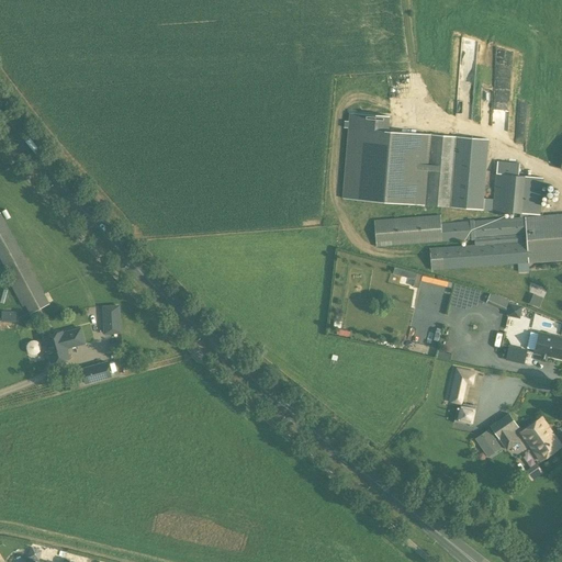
[(343,199),(424,205),(429,135),(389,133),(390,116),(349,113),(343,199)]
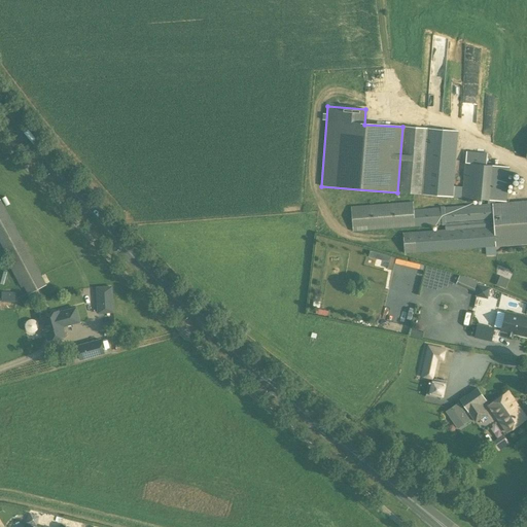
[(456,131),(402,127),(397,192),(421,195),(452,198),(462,198),(505,201),(507,167),(486,165),(487,153),(465,151),(465,163),(464,163),(463,186),(453,186),(456,131)]
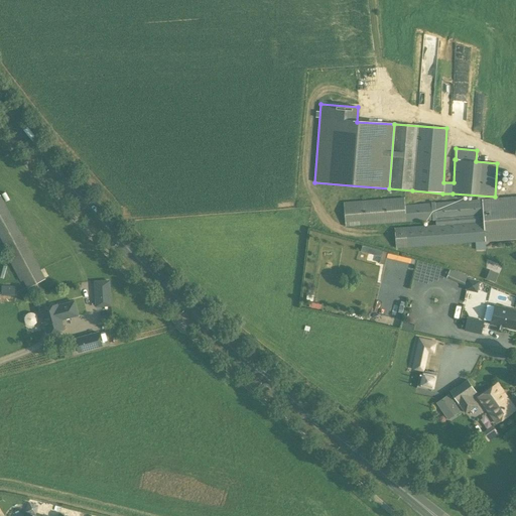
[(0,196),(0,195),(0,237),(27,288),(45,279),(0,196)]
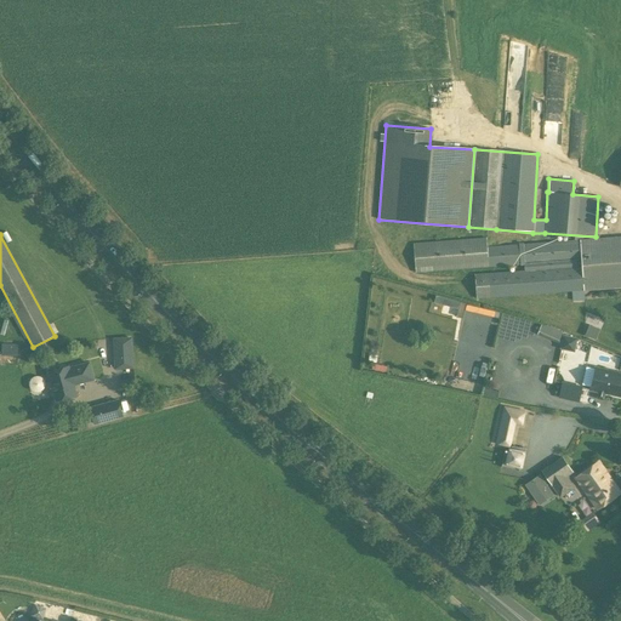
[(416,273),(524,263),(524,271),(489,275),(474,275),(477,298),(490,297),(573,291),(573,302),(584,301),(584,291),(620,288),(620,237),(580,240),(522,244),(486,246),(486,238),(414,243),(416,273)]
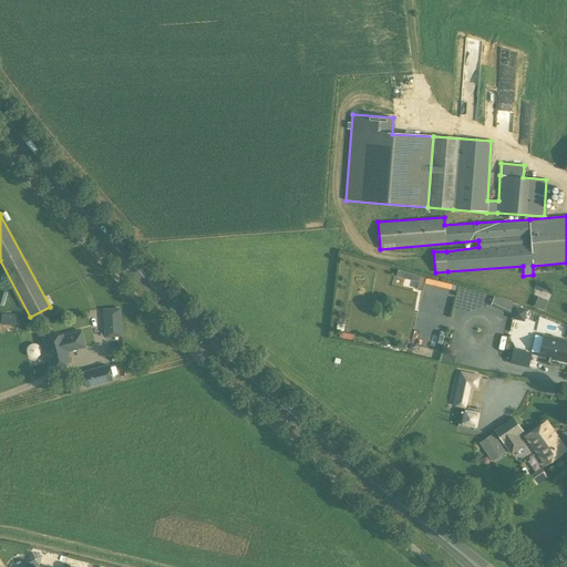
[(491,305),(509,313),(514,303),(495,295),(491,305)]
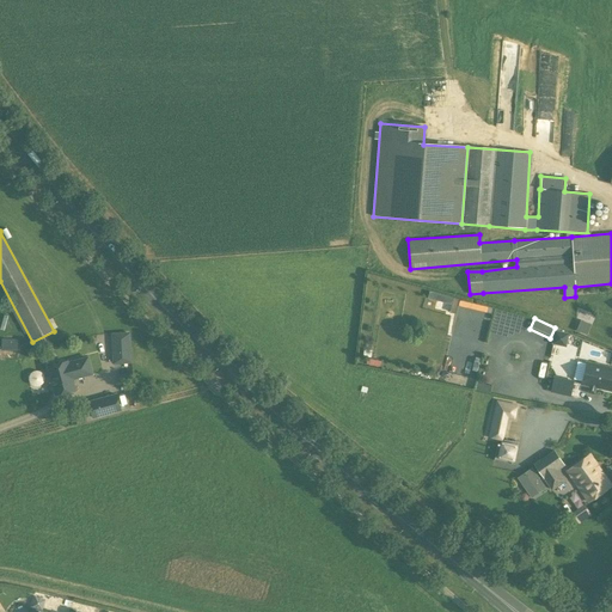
[(581,320),(576,330),(587,335),(591,325),(581,320)]
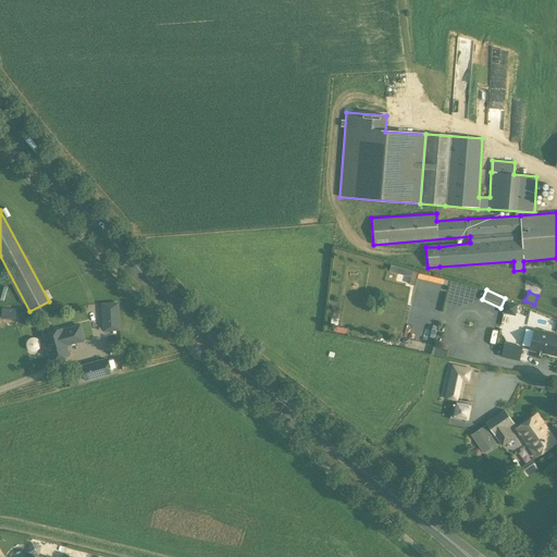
[(506,299),(504,312),(517,314),(519,302),(506,299)]
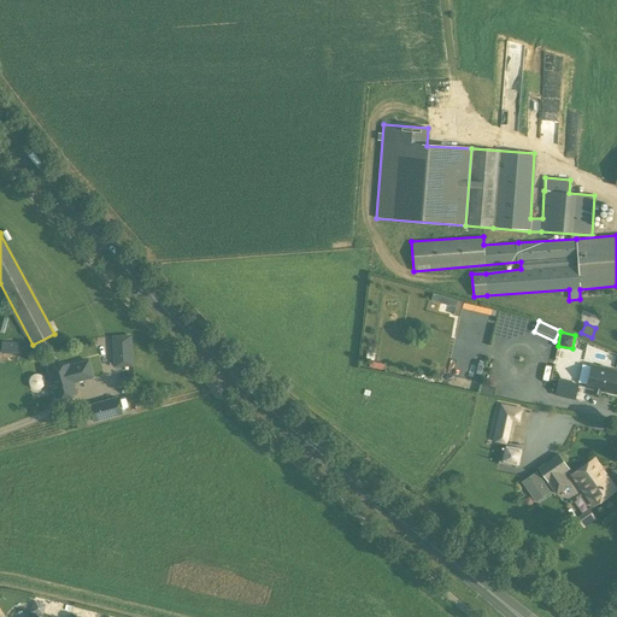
[(115,365),(133,365),(131,336),(113,336),(115,365)]
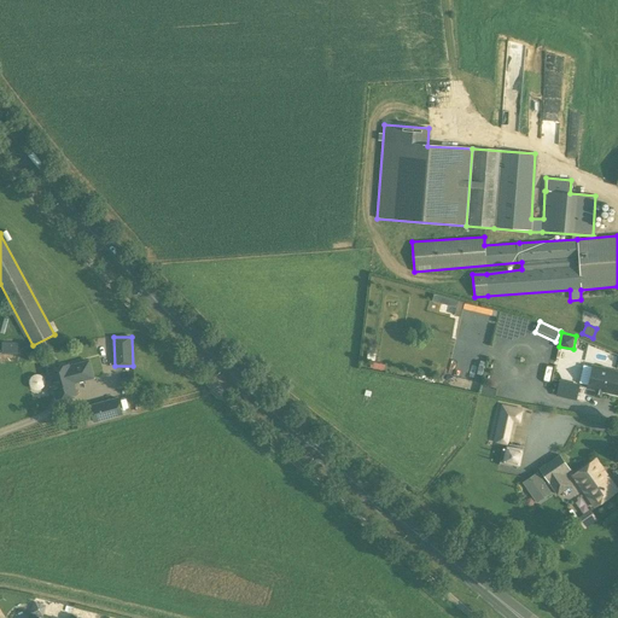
[(50,371),(57,398),(76,394),(74,383),(94,378),(89,361),(69,367),(69,366),(50,371)]
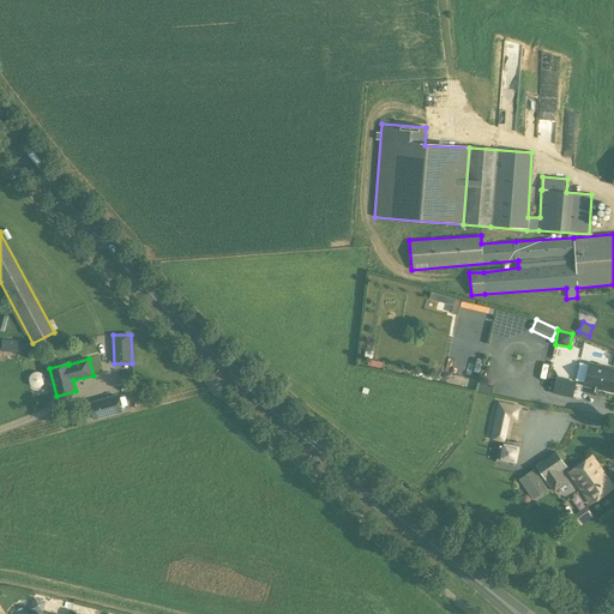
[(613,369),(589,365),(584,385),(613,391),(613,369)]
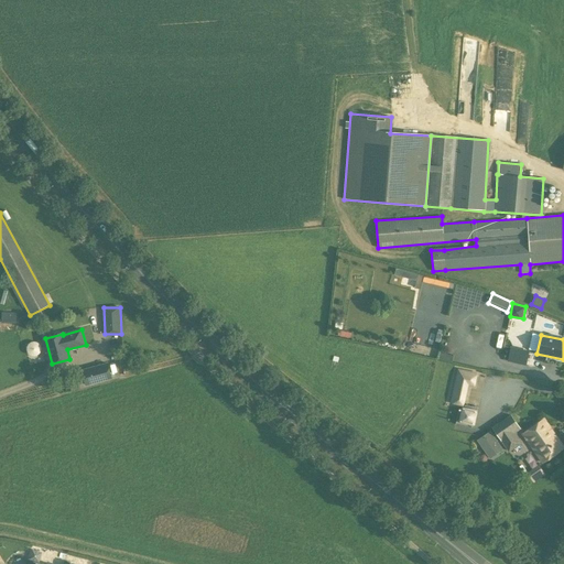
[(507,361),(525,366),(530,350),(510,346),(507,361)]
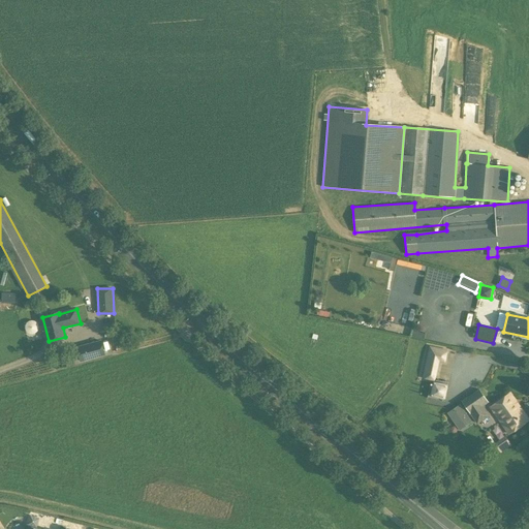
[(105,354),(101,341),(78,347),(81,361),(105,354)]
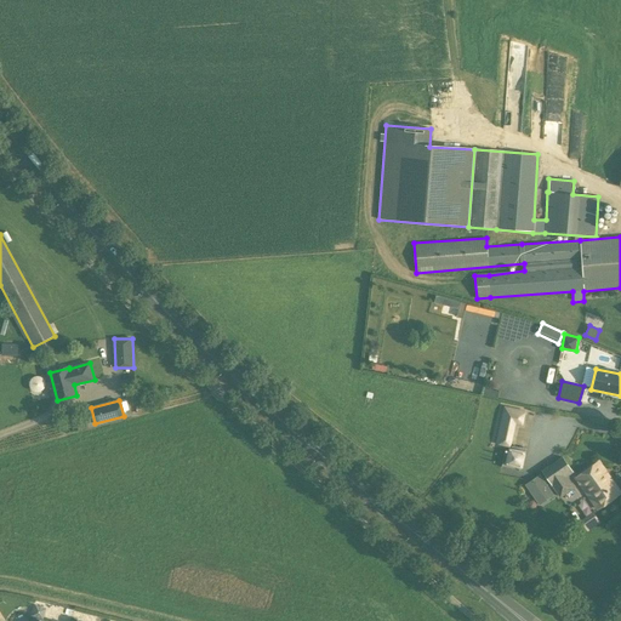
[(497,444),(499,445),(511,448),(516,423),(523,425),(525,410),(503,406),(496,443),(497,444)]
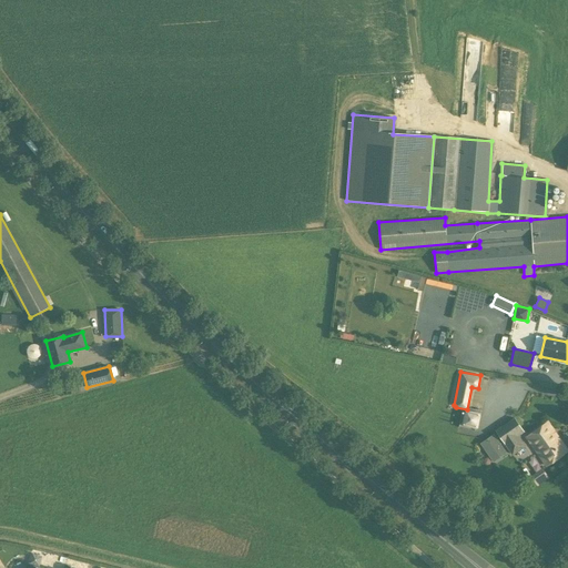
[(462,412),(458,427),(477,432),(480,415),(462,412)]
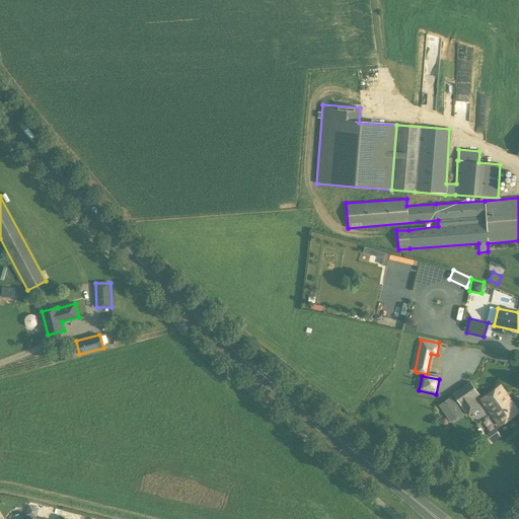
[(469,381),(452,393),(468,416),(479,408),(473,398),(479,394),(469,381)]
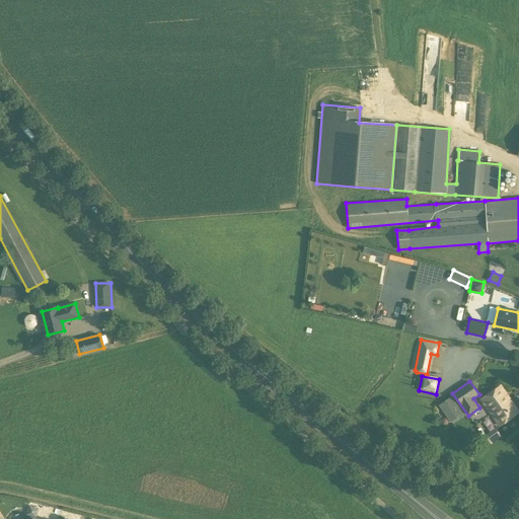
[(516,413),(500,387),(482,399),(498,425),(516,413)]
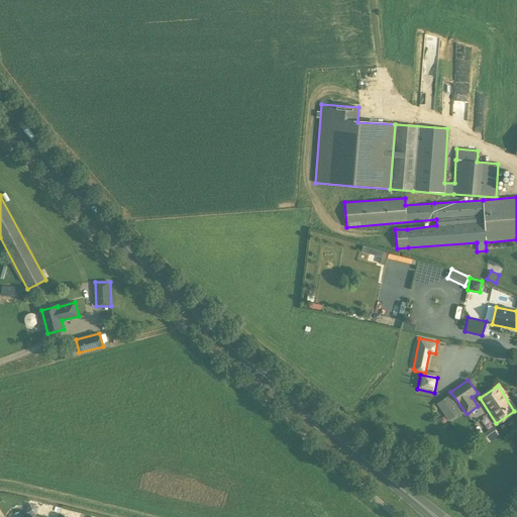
[(437,404),(448,420),(460,412),(449,396),(437,404)]
